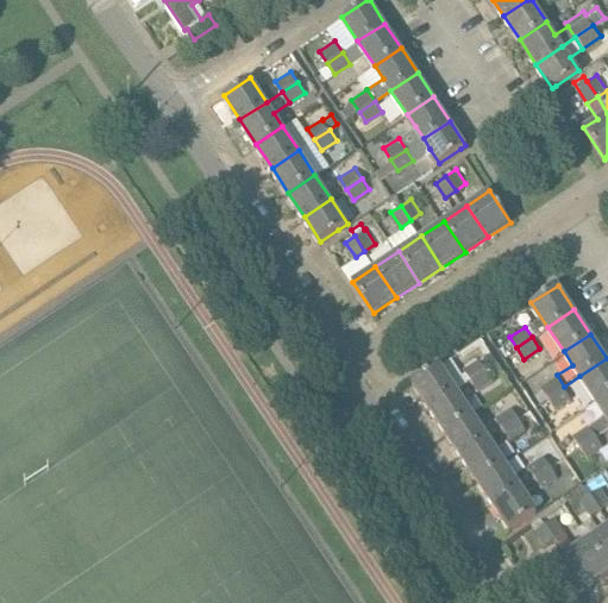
[(471,378),(487,368),(480,357),(464,368),(471,378)]
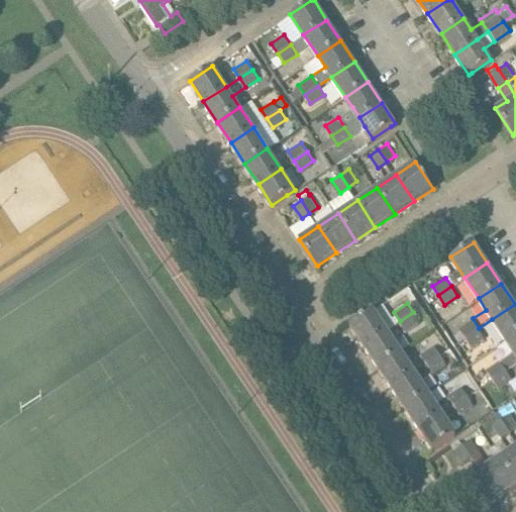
[(506,340),(515,333),(515,304),(492,319),(506,340)]
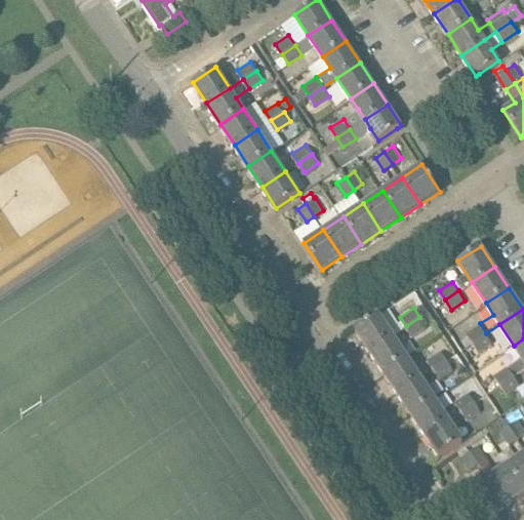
[(369,350),(393,334),(378,314),(356,329),(369,350)]
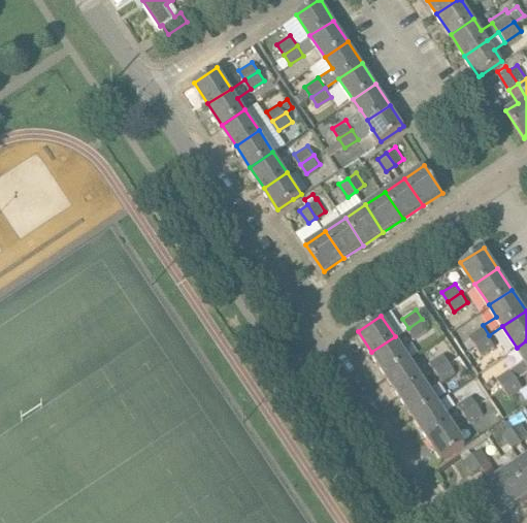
[(415,337),(428,329),(422,319),(408,328),(415,337)]
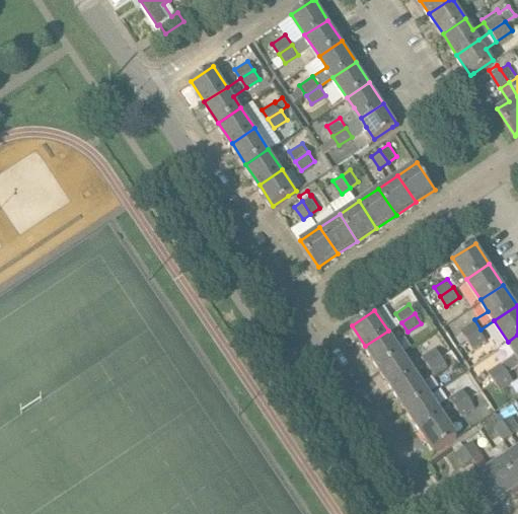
[(467,338),(481,329),(474,319),(461,328),(467,338)]
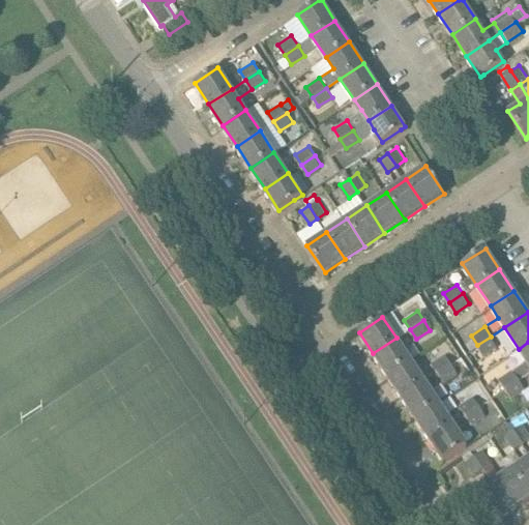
[(477,345),(483,354),(497,346),(491,337),(477,345)]
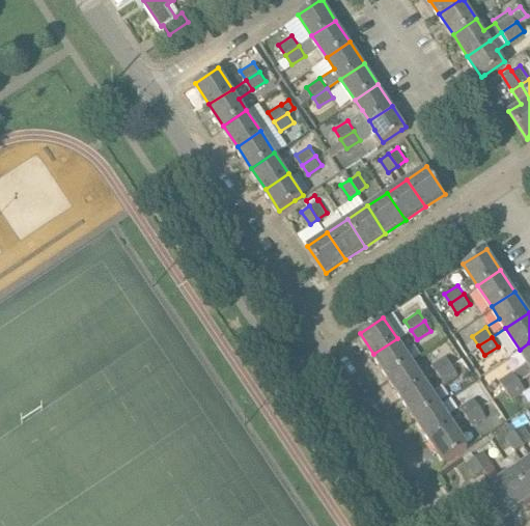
[(388,376),(411,360),(397,338),(373,354),(388,376)]
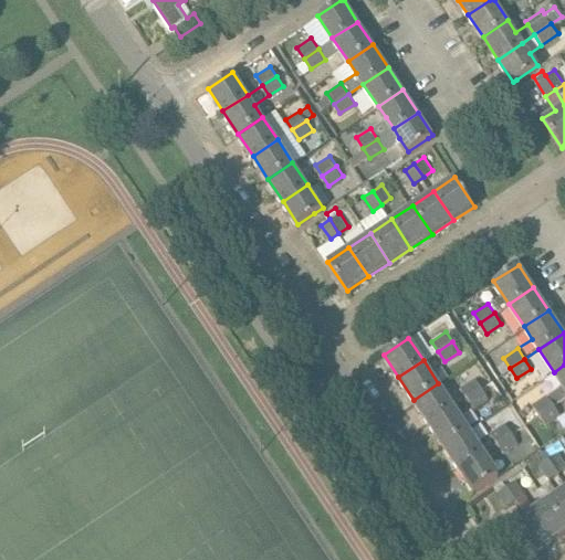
[(564,365),(554,372),(562,383),(547,393),(554,404),(564,397),(564,365)]
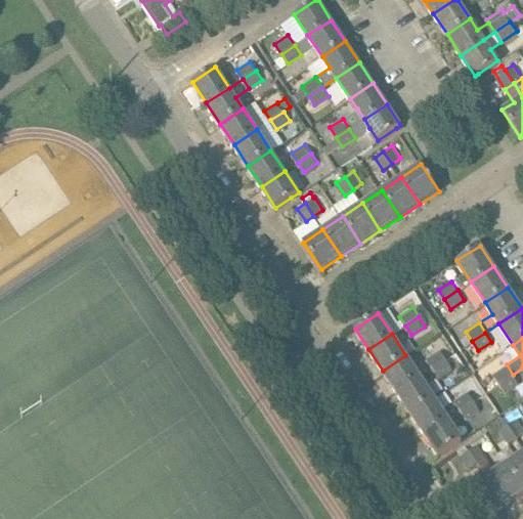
[(433,368),(446,358),(440,349),(427,358),(433,368)]
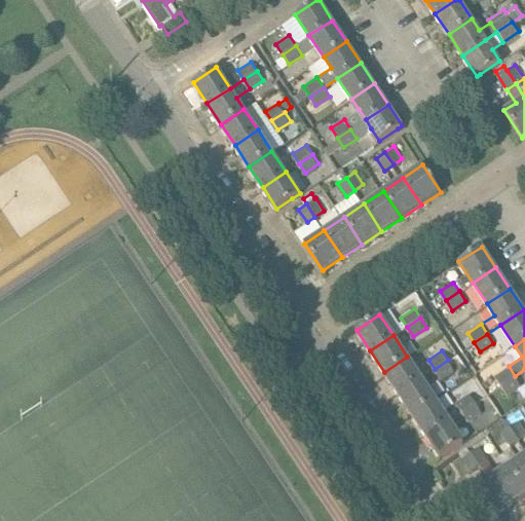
[(399,393),(421,377),(407,357),(384,372),(399,393)]
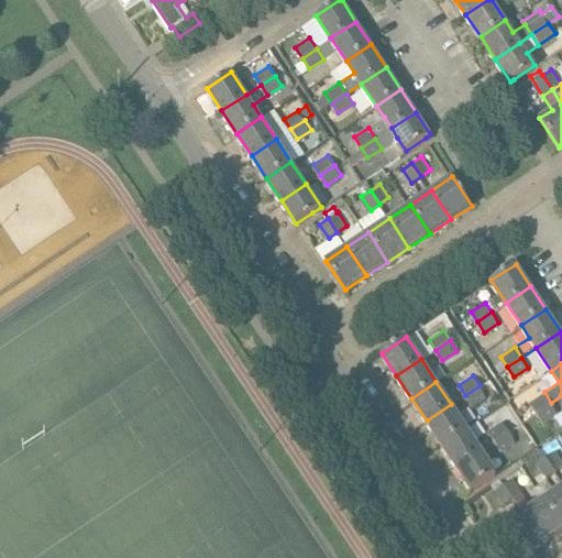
[(472,405),(486,395),(480,385),(465,395),(472,405)]
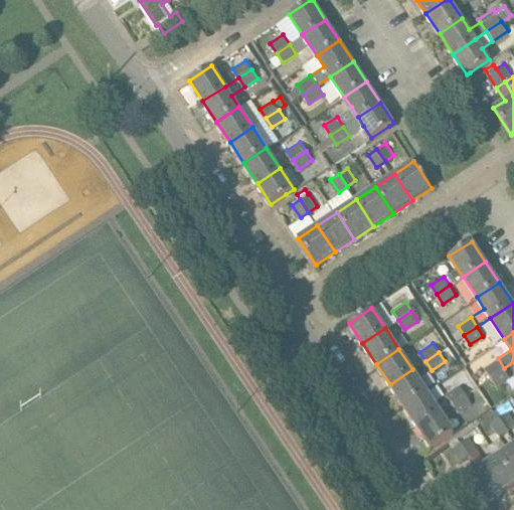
[(492,376),(504,368),(498,358),(485,367),(492,376)]
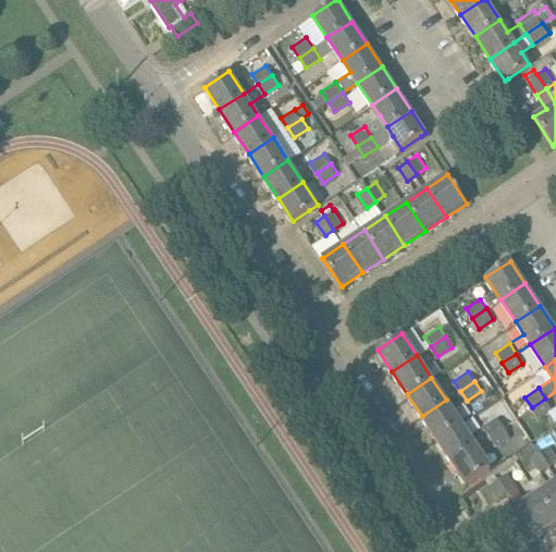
[(532,407),(538,416),(552,407),(545,399),(532,407)]
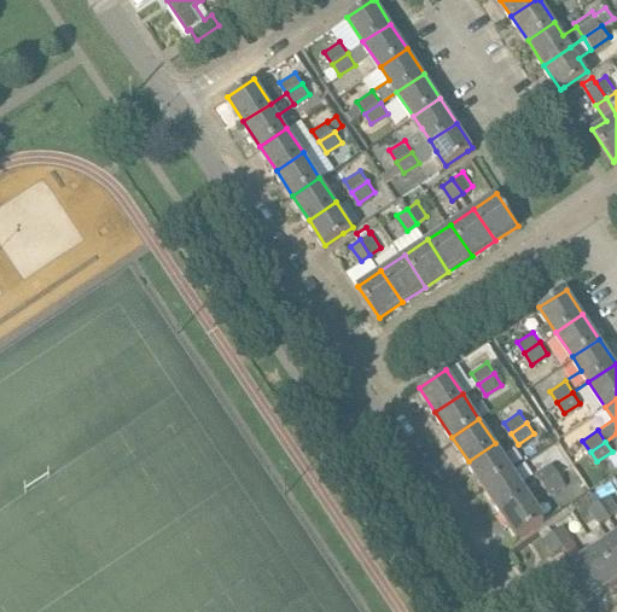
[(484,487),(512,468),(495,443),(469,461),(484,487)]
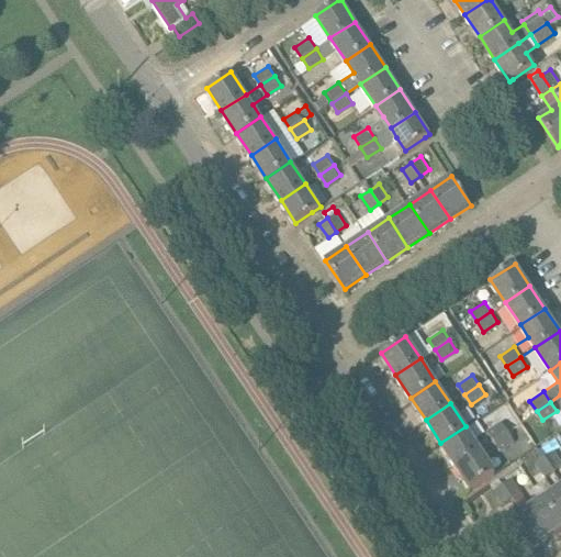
[(494,438),(508,430),(502,420),(487,429),(494,438)]
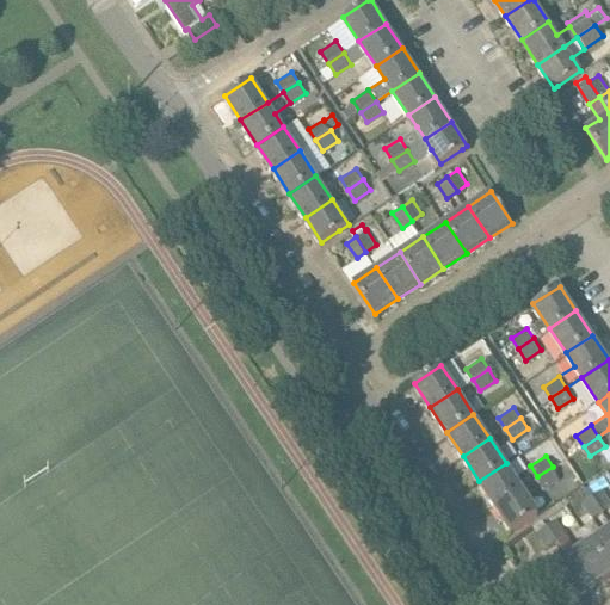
[(495,505),(522,487),(506,463),(479,481),(495,505)]
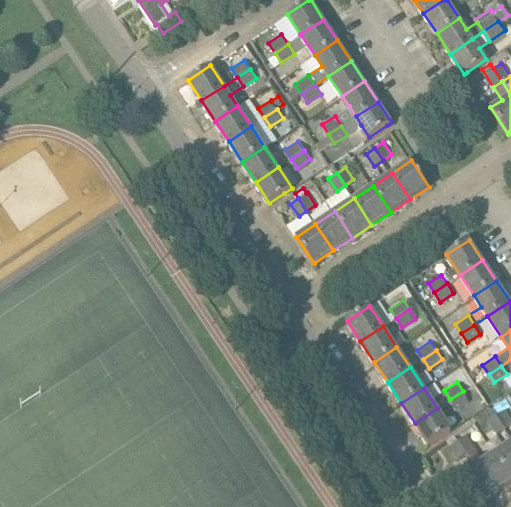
[(456,408),(469,400),(463,391),(450,399),(456,408)]
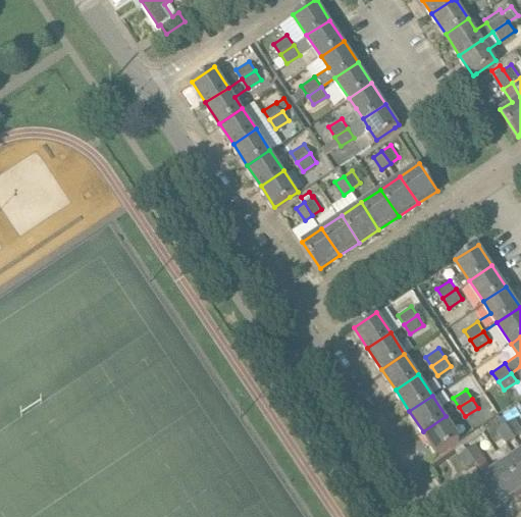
[(436,453),(452,443),(460,437),(452,425),(465,416),(459,407),(446,416),(423,431),(436,453)]
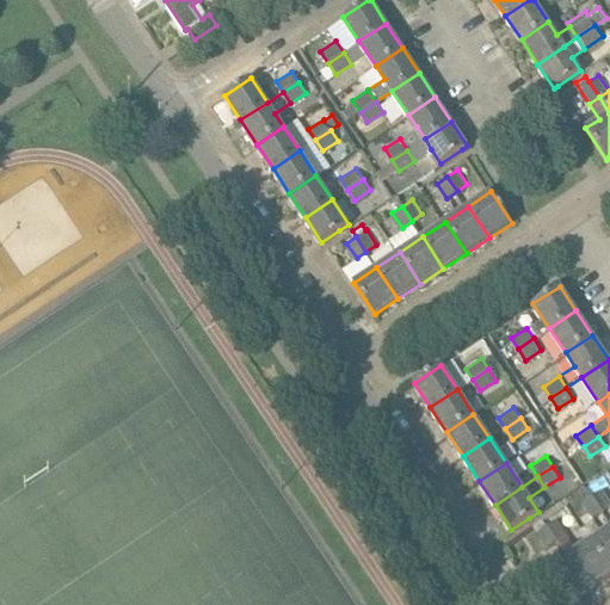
[(609,497),(603,487),(592,494),(603,510),(609,505),(609,497)]
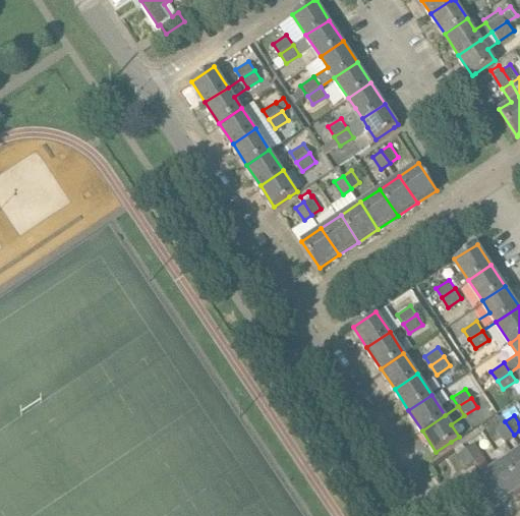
[(506,440),(514,435),(505,421),(497,426),(506,440)]
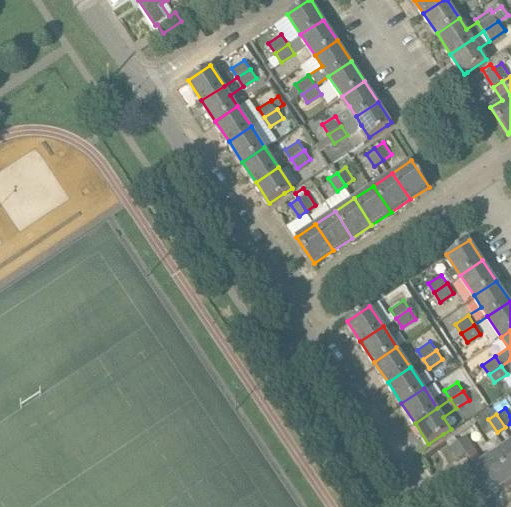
[(467,452),(468,452),(476,447),(467,433),(458,439),(467,452)]
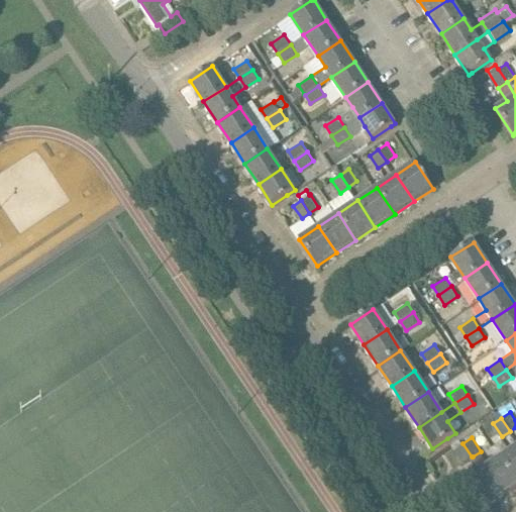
[(472,456),(462,443),(454,448),(463,463),(472,456)]
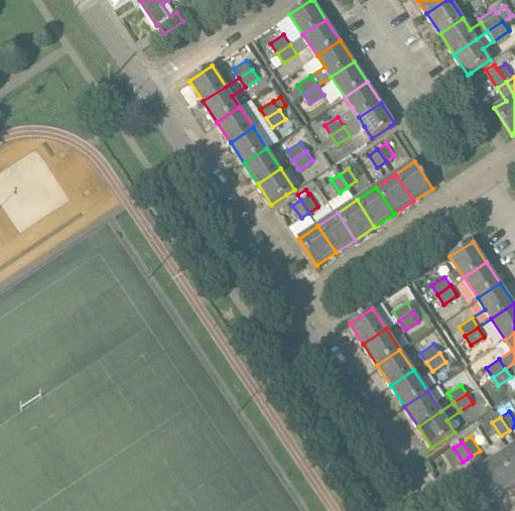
[(514,444),(498,456),(514,481),(514,444)]
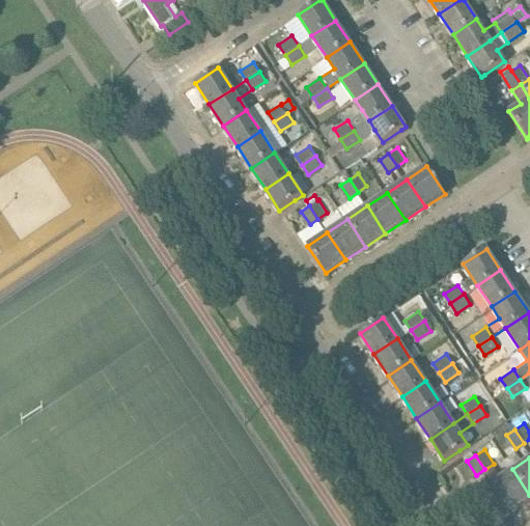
[(502,476),(494,464),(485,469),(494,481),(511,509),(529,498),(529,495),(512,469),(502,476)]
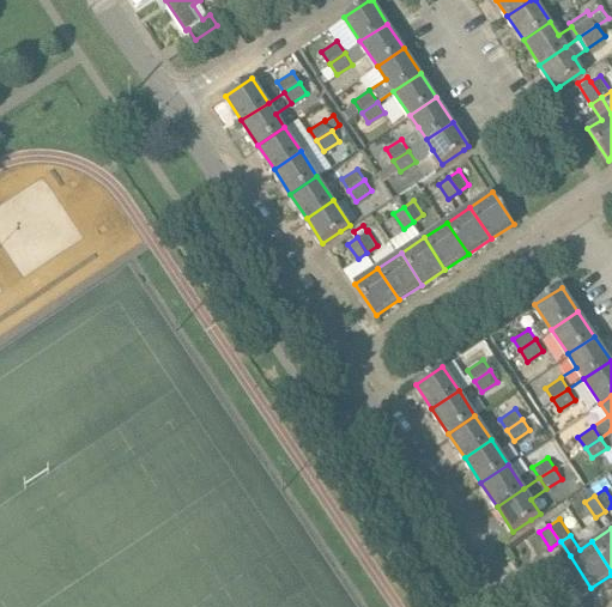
[(568,604),(591,588),(570,556),(546,572),(568,604)]
